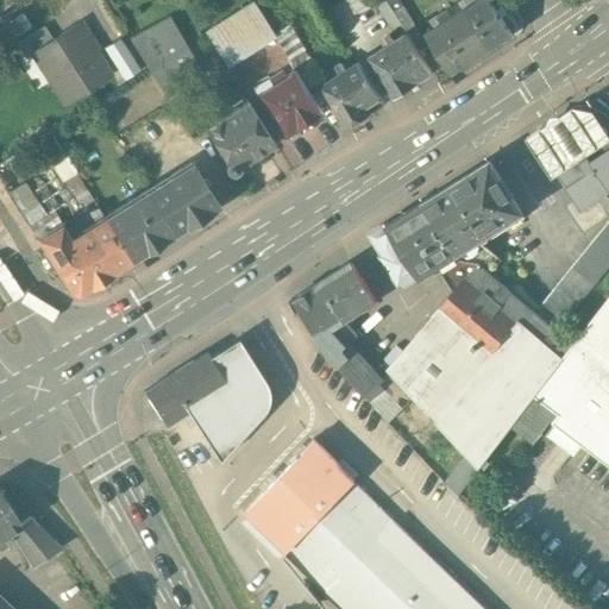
[(407,32),(385,0),(369,0),(390,35),(395,41),(407,32)]
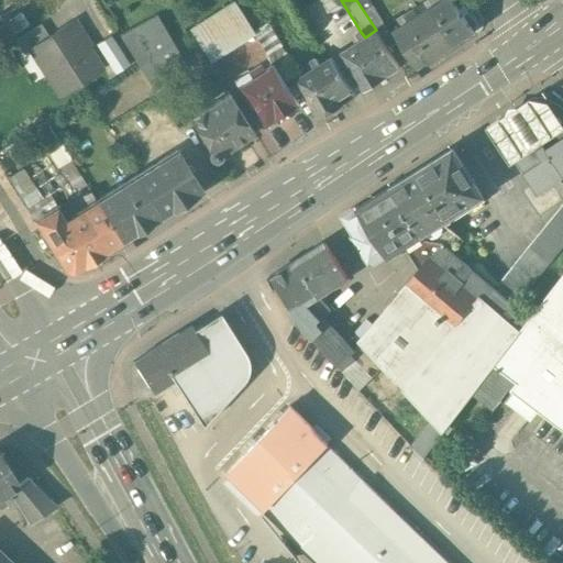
[(386,24),(371,0),(356,0),(376,30),(386,24)]
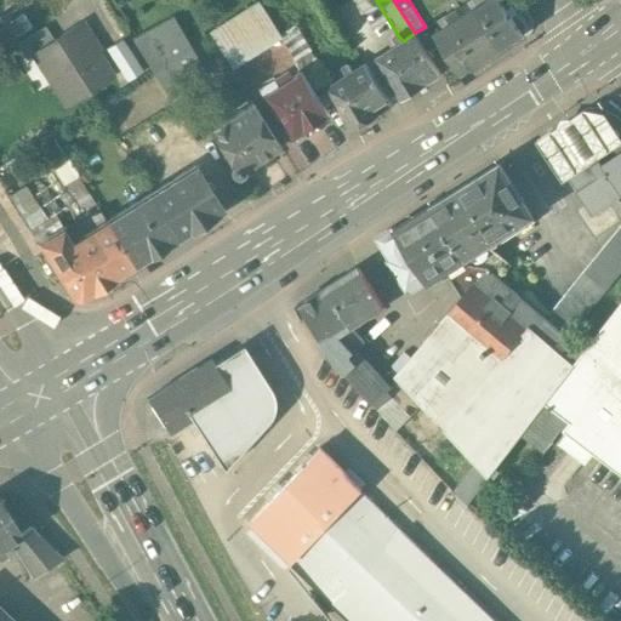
[(468,0),(438,21),(444,28),(434,35),(461,75),(522,35),(499,0),(468,0)]
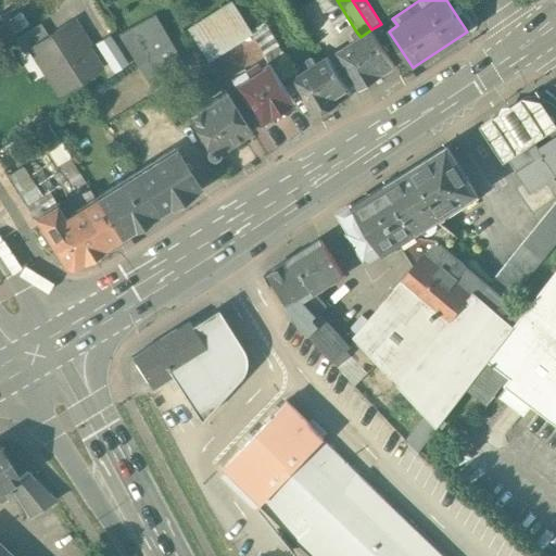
[(232,4),(189,33),(206,60),(250,32),(232,4)]
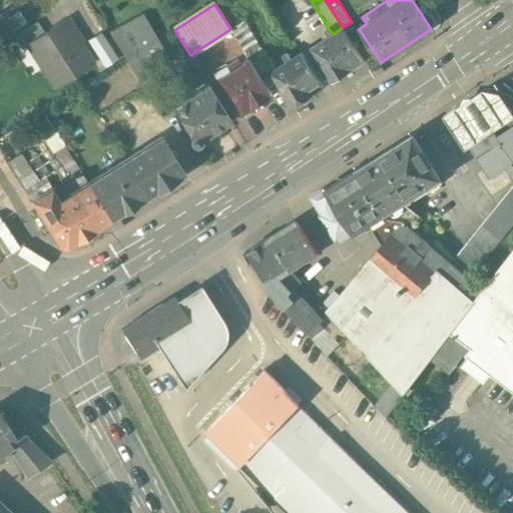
[(144,14),(109,33),(125,58),(124,58),(138,80),(166,64),(160,53),(165,50),(144,14)]
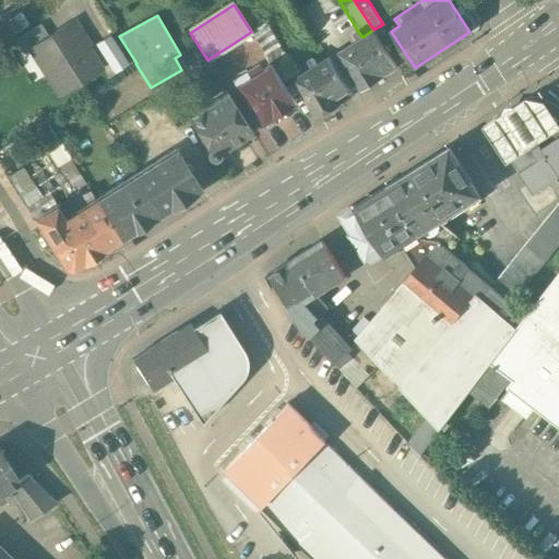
[(49,36),(30,48),(32,50),(60,96),(103,69),(85,42),(87,40),(74,20),(49,36)]
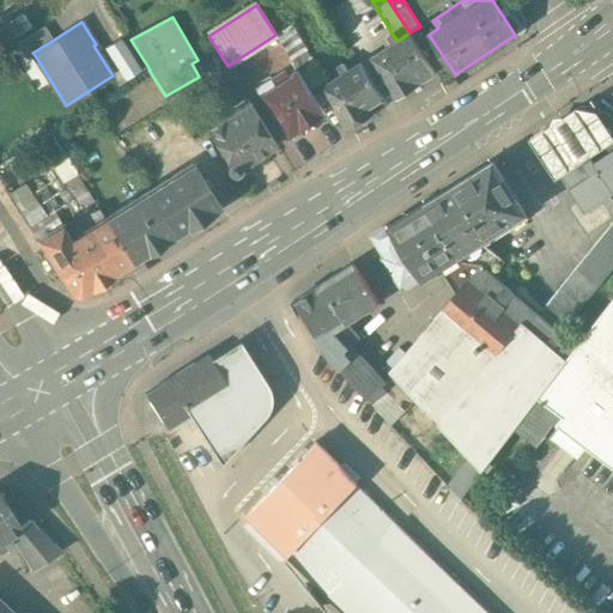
[(308,52),(291,25),(275,35),(292,61),(308,52)]
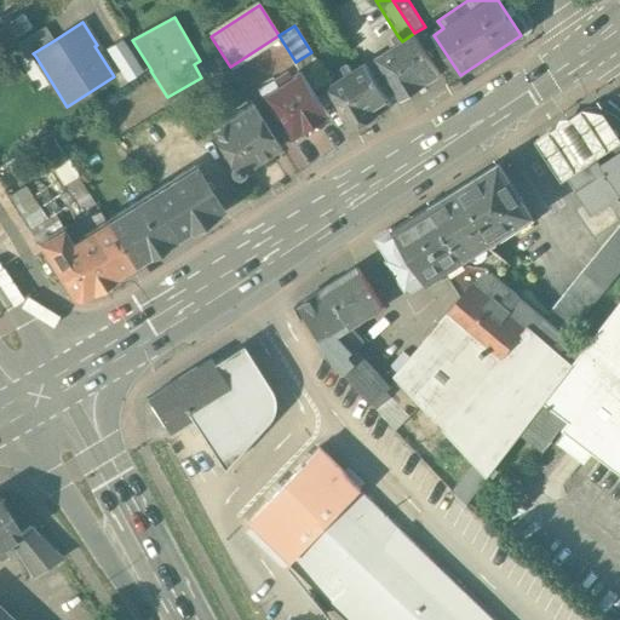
[(46,27),(17,46),(27,61),(35,56),(33,53),(55,40),(46,27)]
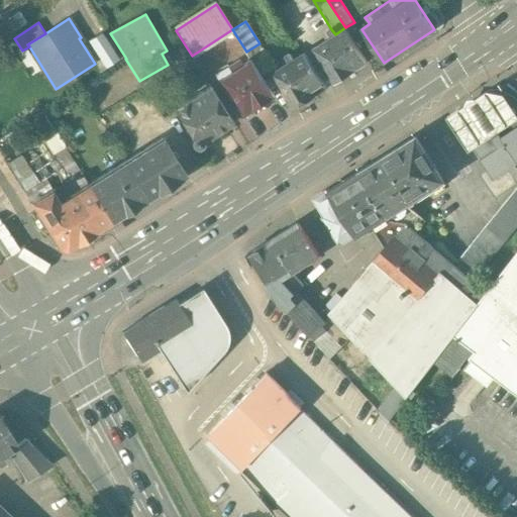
[(345,27),(335,34),(331,29),(327,31),(331,37),(314,48),(335,83),(354,70),(367,62),(345,27)]
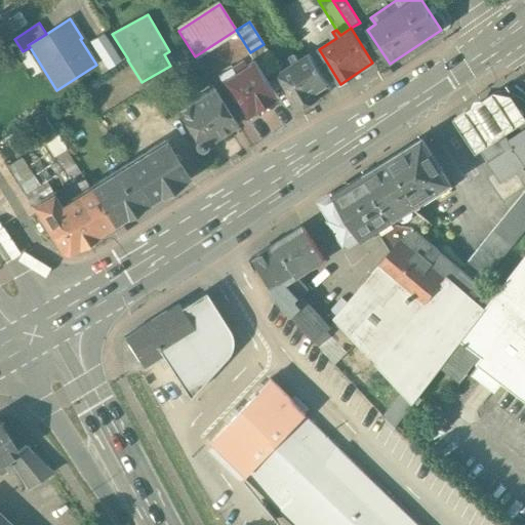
[(109,37),(96,43),(108,66),(120,59),(109,37)]
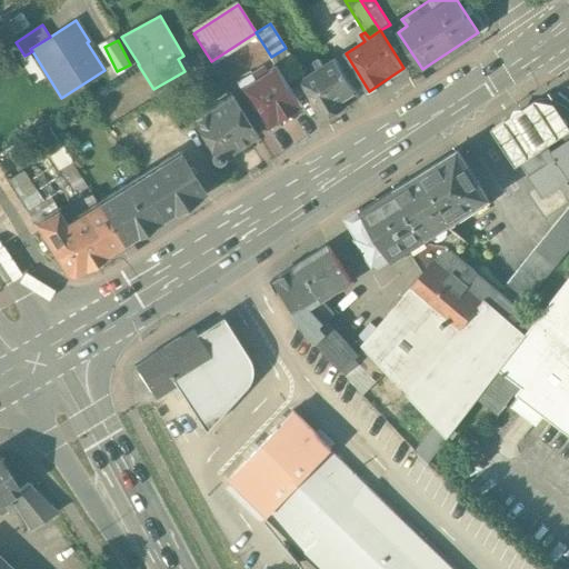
[(302,73),(286,48),(271,57),(277,67),(287,83),(302,73)]
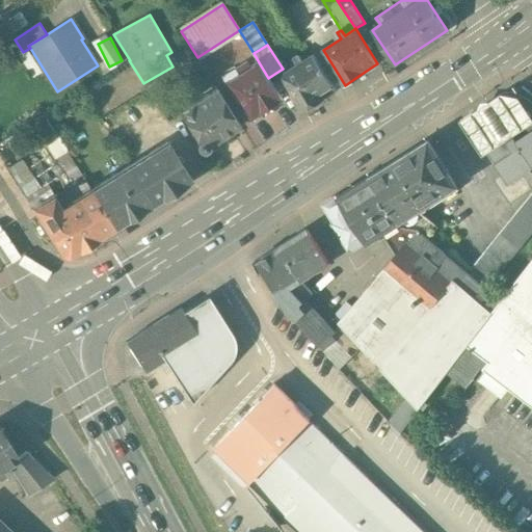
[(314,55),(303,61),(299,54),(294,58),(298,64),(281,76),(303,112),(337,90),(314,55)]
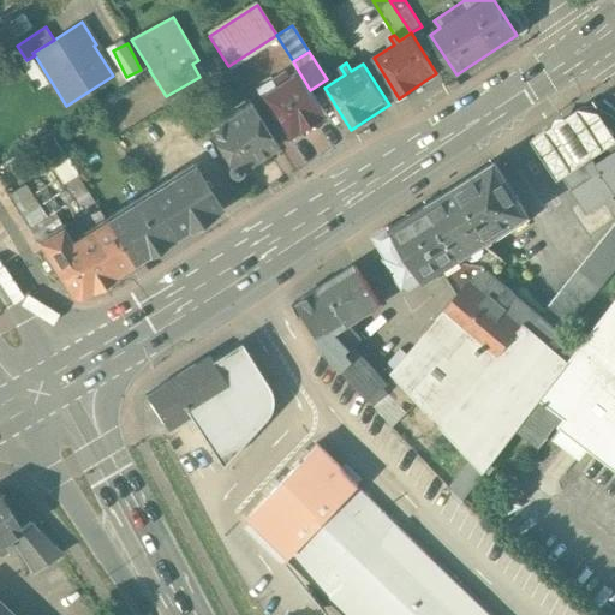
[(299,72),(290,78),(285,72),(273,79),(276,85),(261,95),(287,137),(288,136),(294,137),(300,132),(302,126),(303,125),(305,129),(327,115),(310,90),(299,72)]
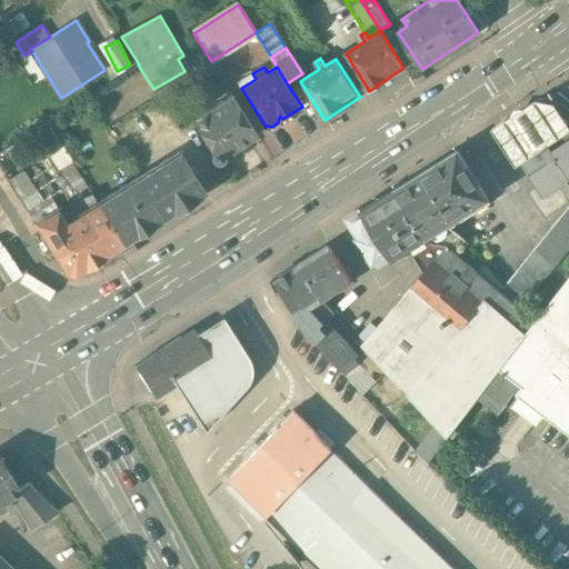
[(231,95),(192,120),(213,153),(212,155),(212,157),(212,159),(213,161),(216,162),(218,162),(220,161),(222,160),(222,158),(223,156),(257,135),(231,95)]
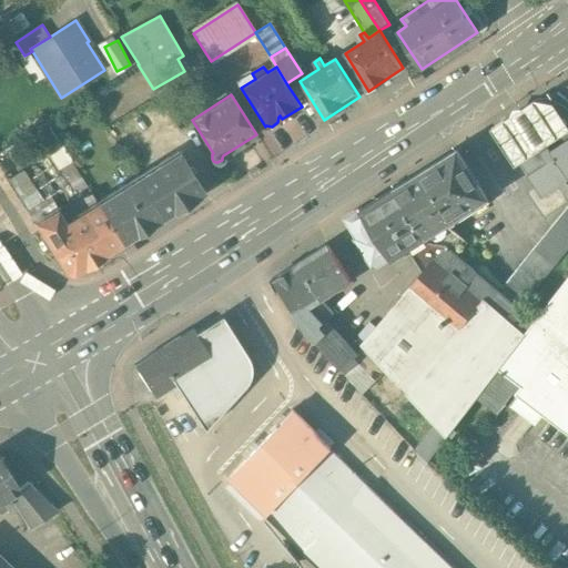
[(567,139),(544,156),(536,145),(517,159),(529,176),(541,196),(555,188),(554,188),(567,178),(567,139)]
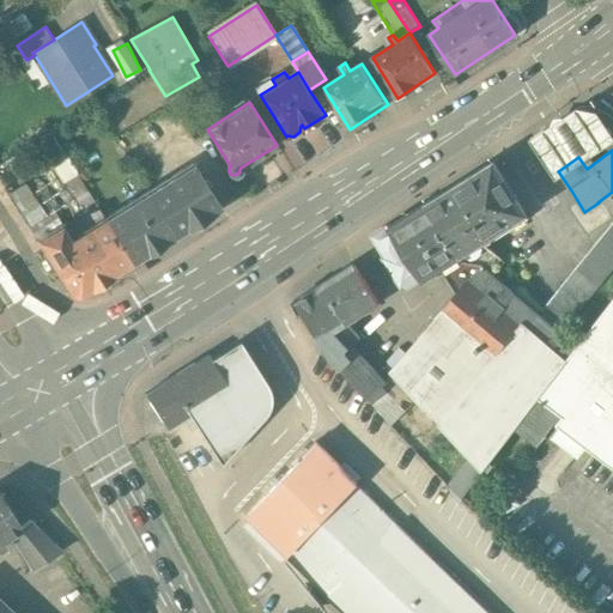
[(78,176),(66,158),(44,171),(56,192),(58,190),(58,189),(78,176)]
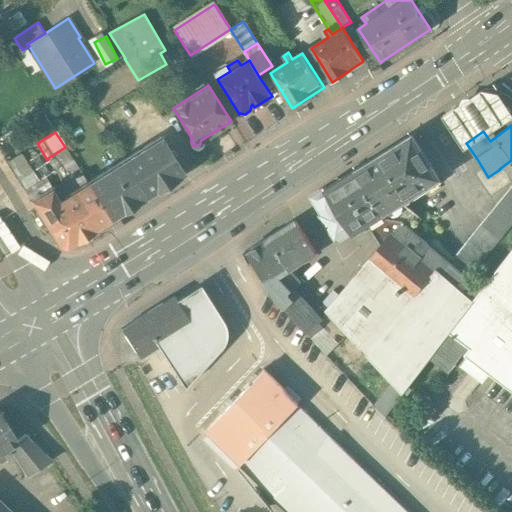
[(413,135),(381,155),(408,198),(439,178),(413,135)]
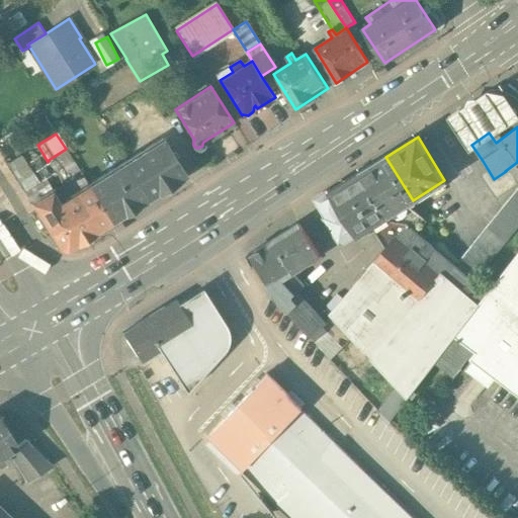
[(185,176),(162,139),(125,162),(149,198),(185,176)]
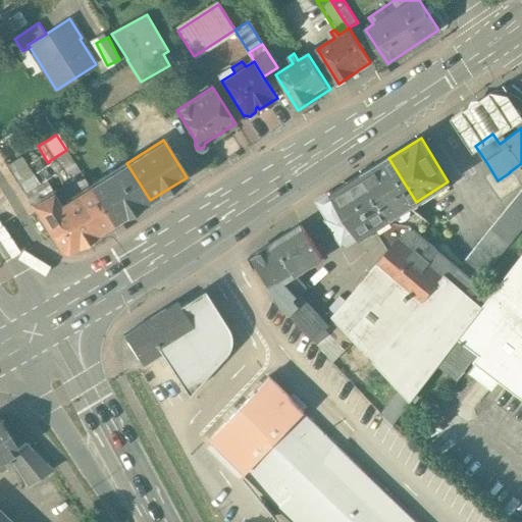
[(66,150),(49,161),(49,162),(57,173),(62,170),(75,164),(66,150)]
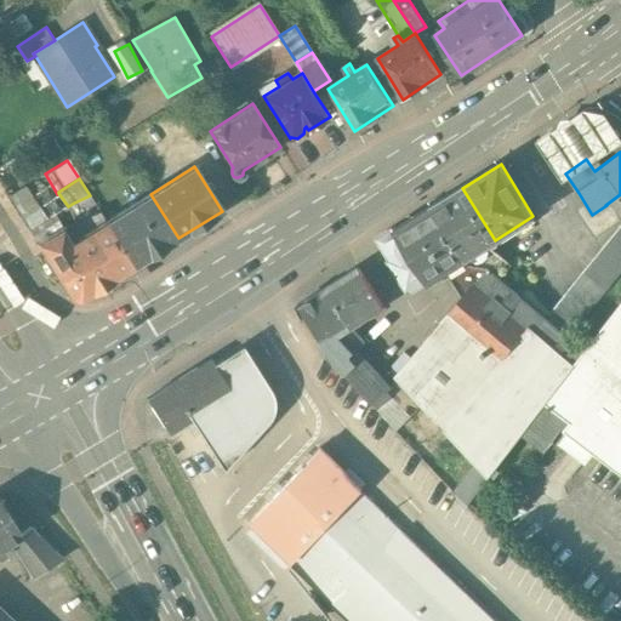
[(11,194),(40,237),(56,226),(27,183),(11,194)]
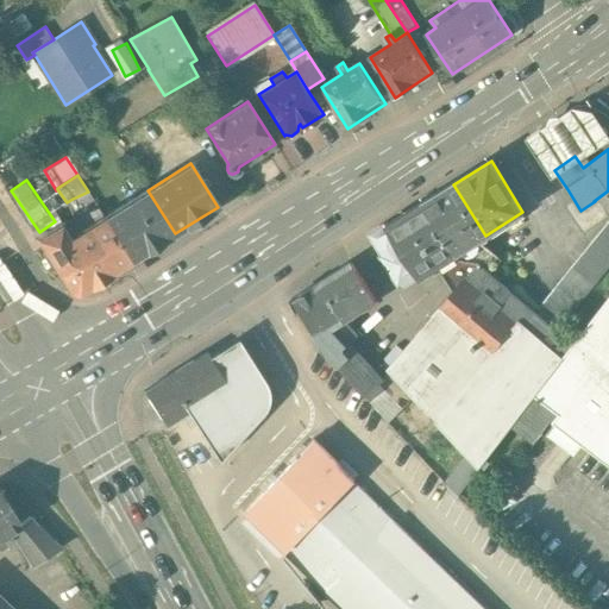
[(453,184),(424,203),(457,255),(464,249),(485,236),(453,184)]
